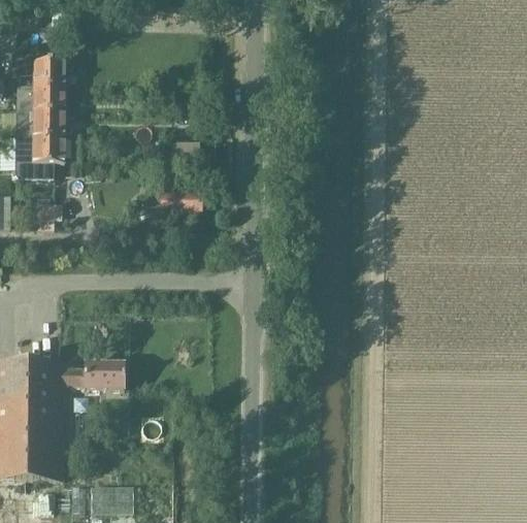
[(64,86),(65,60),(11,60),(11,85),(20,85),(20,86),(64,86)]
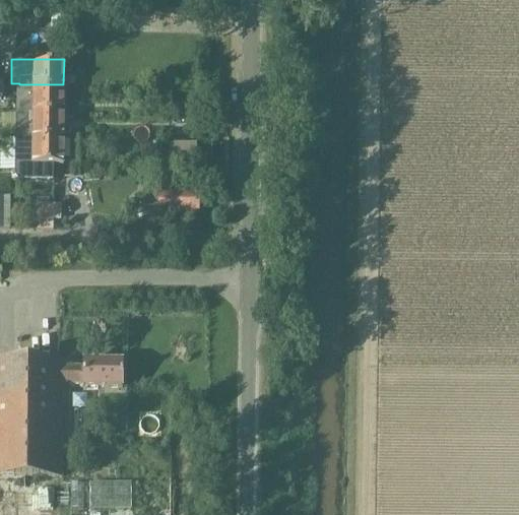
[(63,84),(19,84),(16,84),(16,109),(63,110),(63,84)]
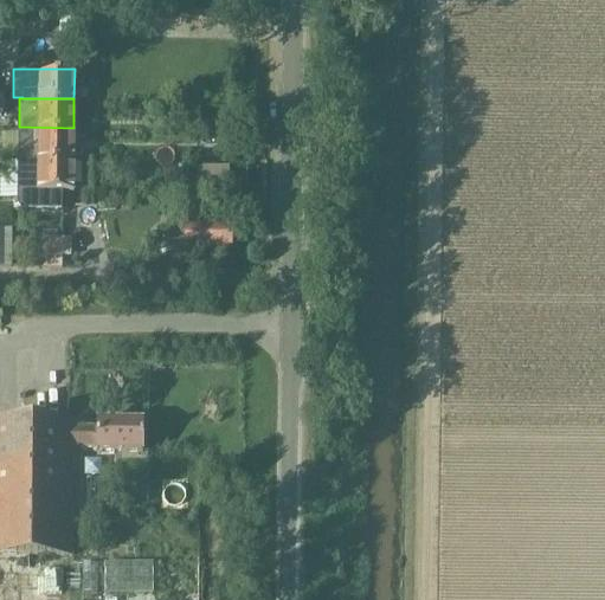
[(73,156),(73,128),(19,127),(18,130),(1,130),(1,153),(18,153),(18,156),(73,156)]
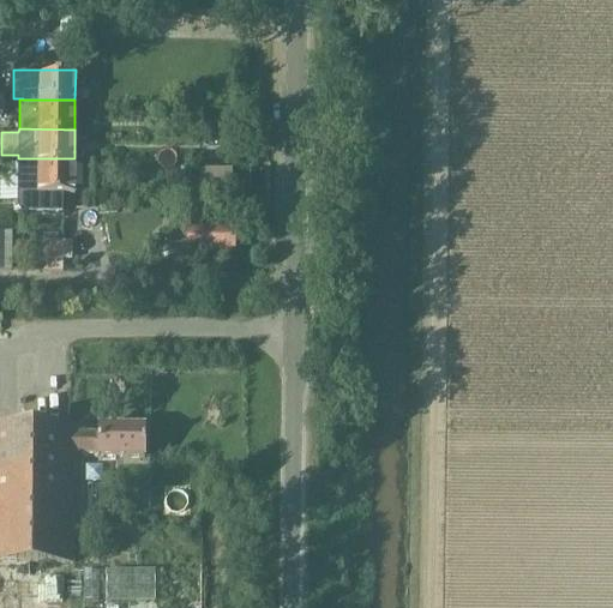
[(73,188),(74,158),(18,158),(18,205),(22,210),(60,210),(60,188),(73,188)]
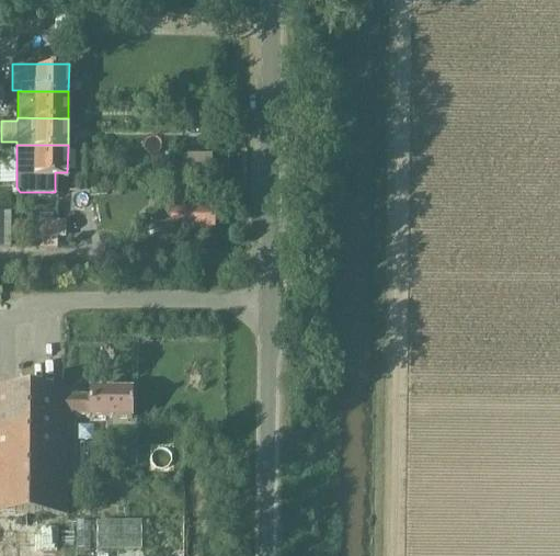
[(60,246),(59,222),(35,223),(35,247),(60,246)]
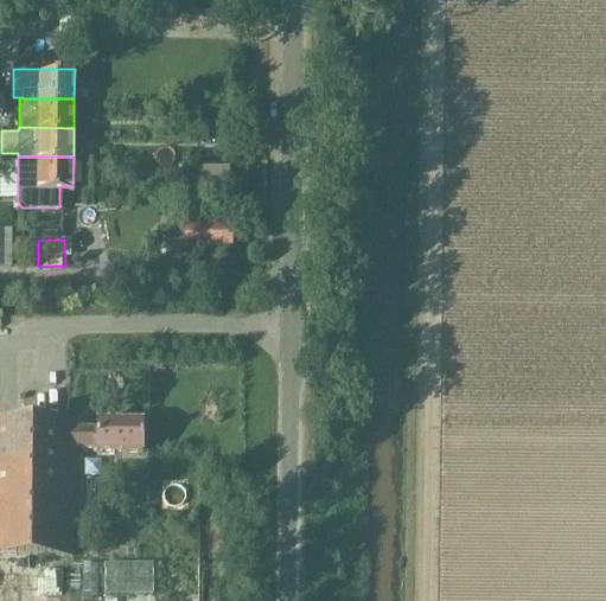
[(139,446),(139,417),(93,416),(93,422),(69,422),(69,416),(0,415),(0,550),(68,551),(69,443),(93,443),(93,446),(139,446)]
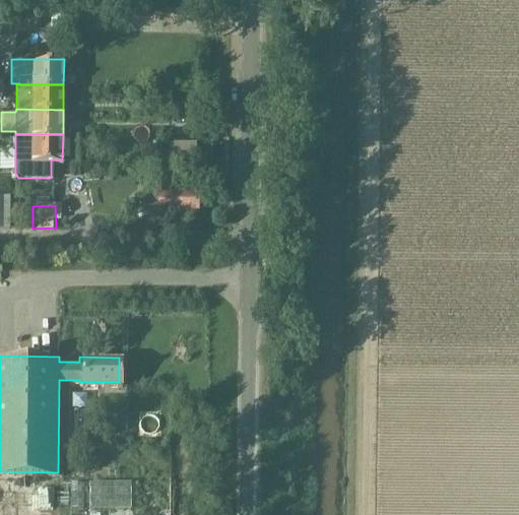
[(115,476),(74,476),(74,502),(115,502),(115,476)]
